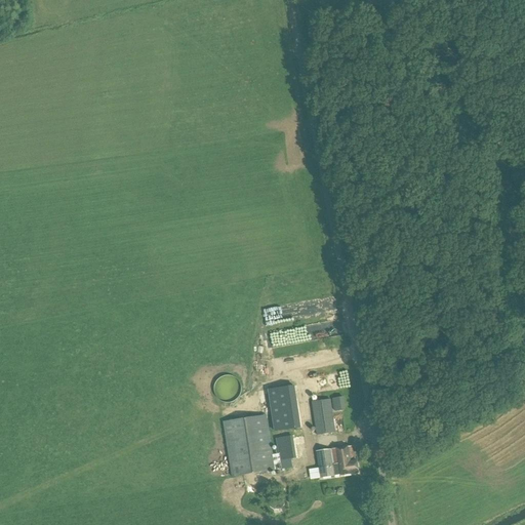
[(290,280),(276,283),(278,289),(291,286),(290,280)]
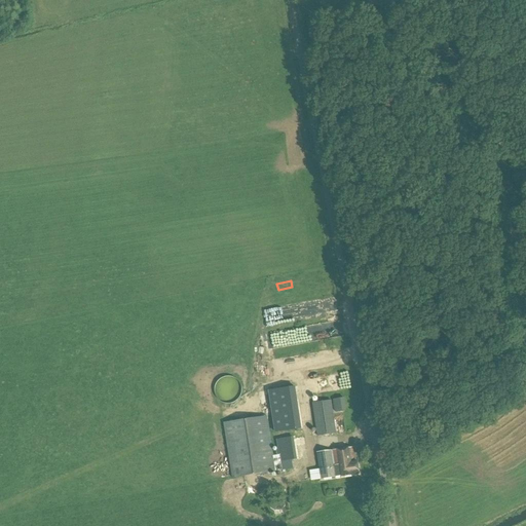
[(307,336),(279,337),(280,350),(308,349),(307,336)]
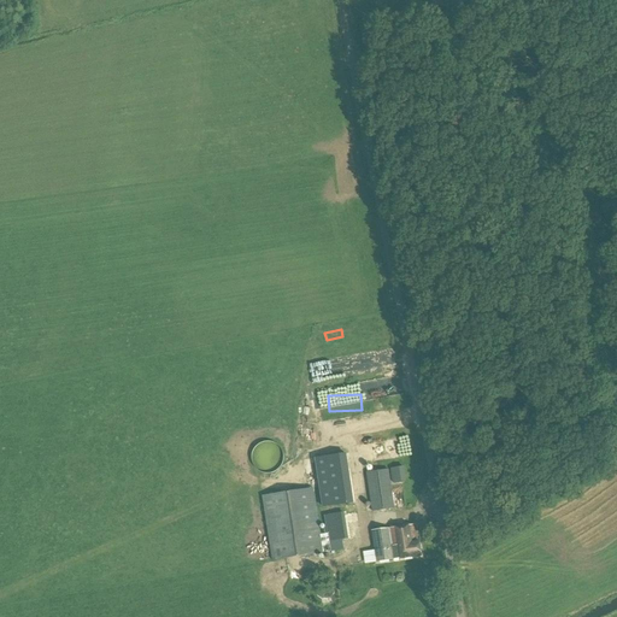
[(345,453),(336,456),(315,458),(322,507),(352,503),(345,453)]
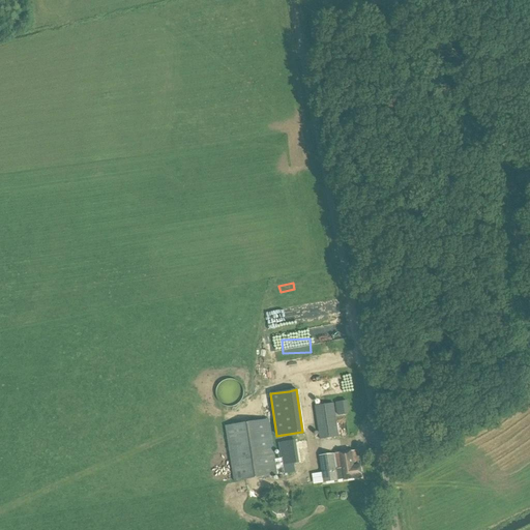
[(333,404),(316,407),(320,439),(339,437),(333,404)]
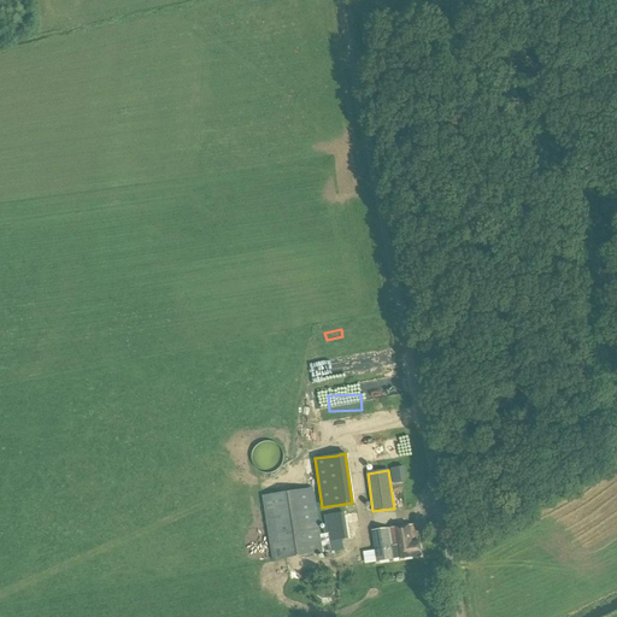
[(344,550),(342,539),(346,539),(341,512),(324,515),(327,534),(321,534),(313,488),(262,495),(272,560),(323,553),(344,550)]
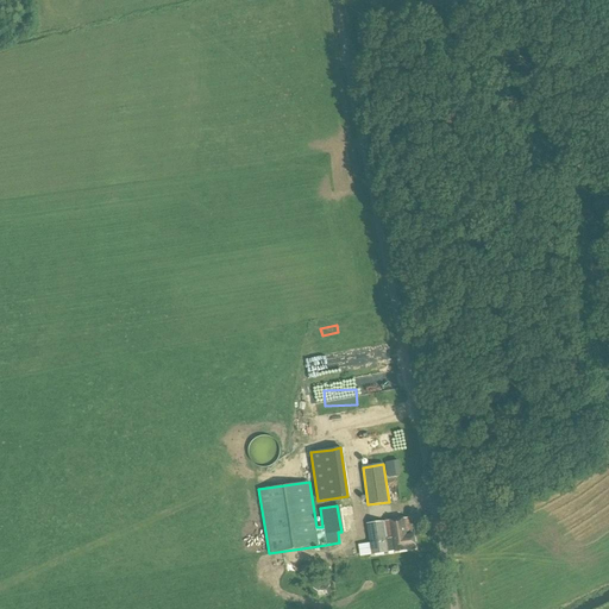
[(413,535),(412,535),(409,518),(368,523),(372,554),(389,553),(389,552),(415,548),(413,535)]
